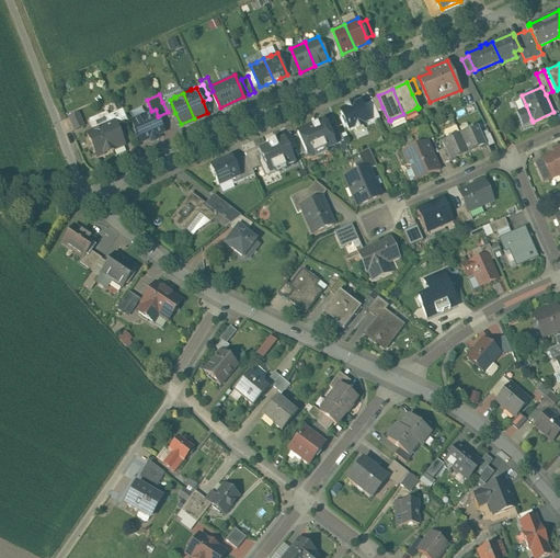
[(383,107),(378,95),(372,98),(373,99),(377,110),(383,107)]
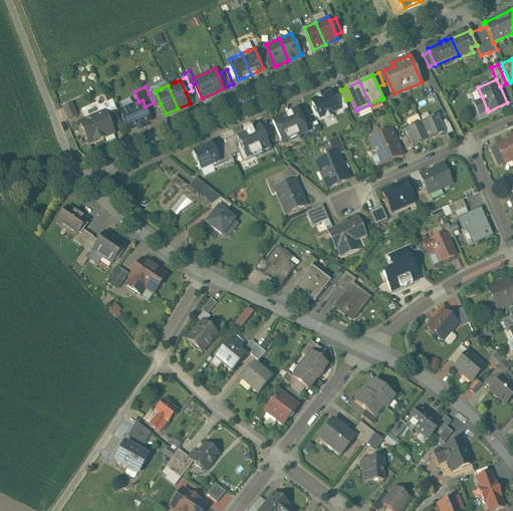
[(156,90),(149,93),(154,102),(155,106),(161,103),(156,91),(156,90)]
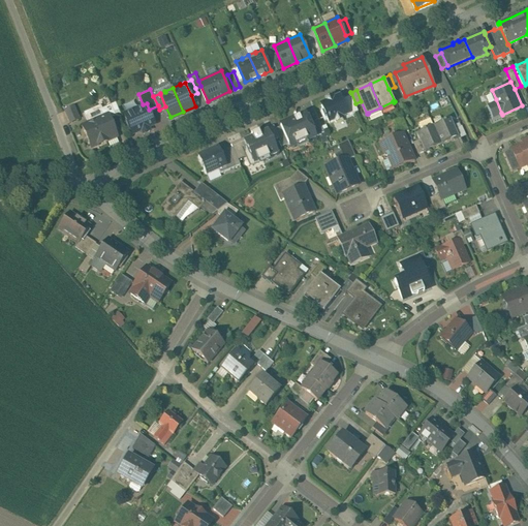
[(351,93),(341,98),(347,113),(347,114),(358,109),(355,103),(351,93)]
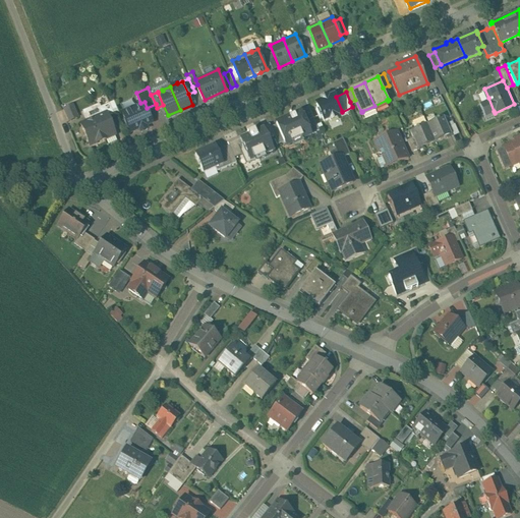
[(335,94),(316,101),(319,106),(316,107),(321,115),(323,114),(325,119),(330,116),(331,118),(337,115),(337,113),(342,111),(336,97),(335,94)]
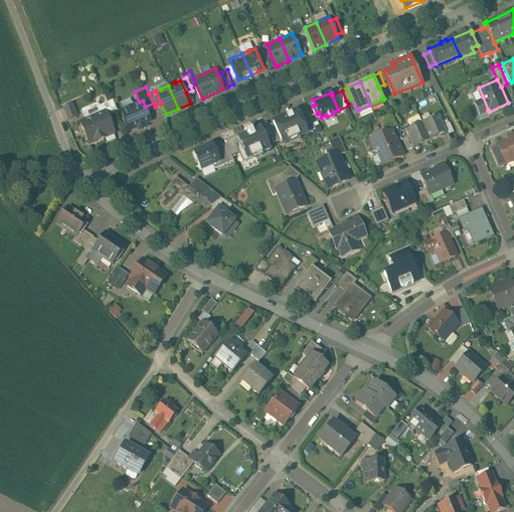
[(483,97),(475,101),(480,114),(488,110),(483,97)]
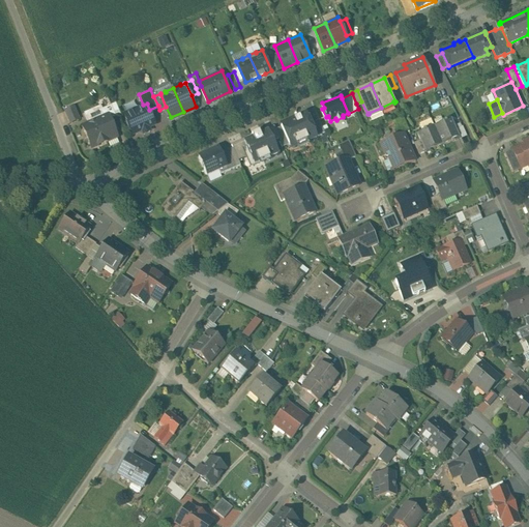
[(121,112),(116,100),(112,103),(116,114),(121,112)]
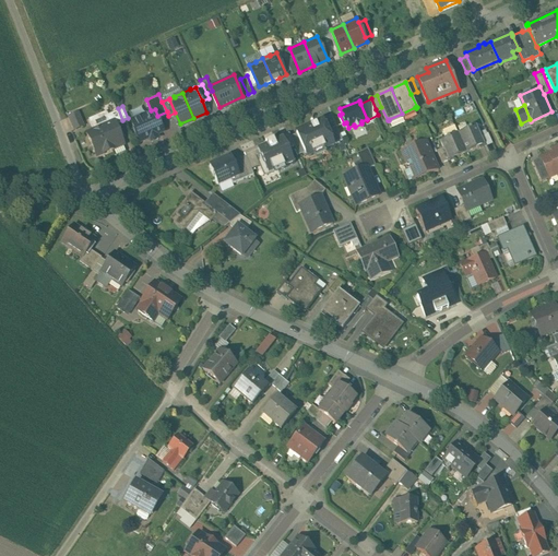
[(78,109),(69,114),(75,127),(84,123),(78,109)]
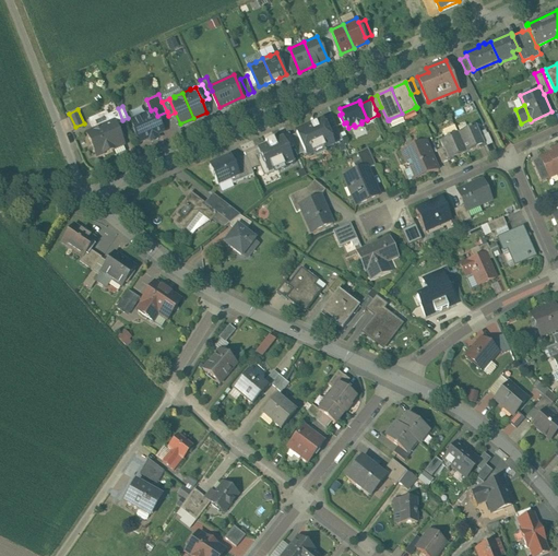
[(151,110),(146,113),(145,110),(131,117),(132,119),(135,126),(137,129),(139,128),(143,138),(150,134),(151,137),(152,137),(156,134),(157,134),(156,132),(164,129),(157,116),(155,109),(151,110)]
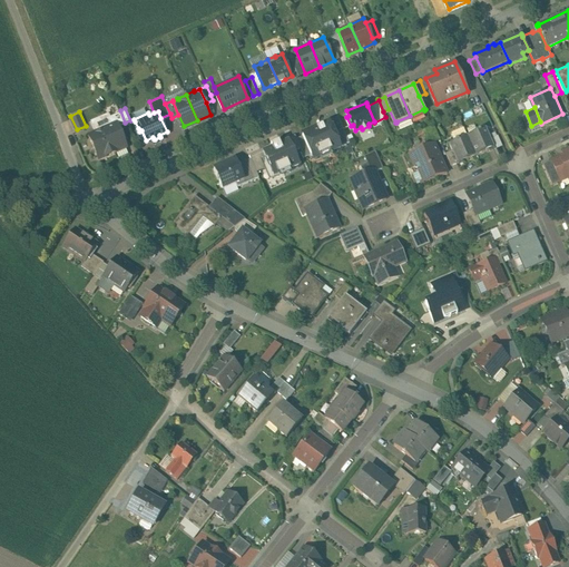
[(330,120),(321,124),(321,125),(303,134),(311,153),(311,154),(315,152),(316,152),(317,152),(319,155),(341,145),(334,130),(330,120)]
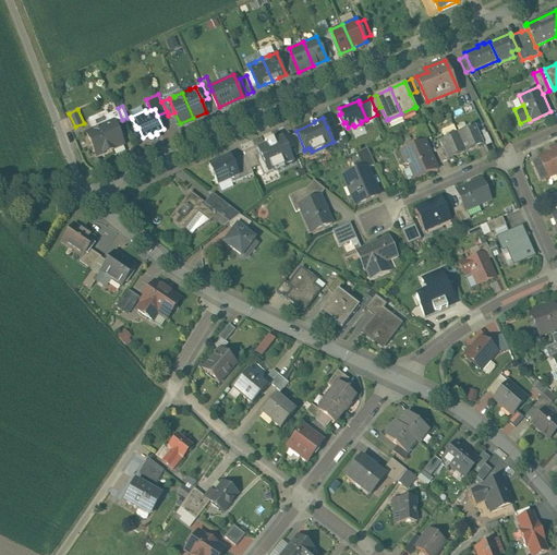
[(110,121),(87,131),(91,140),(93,145),(96,151),(103,147),(105,151),(113,146),(113,145),(123,141),(113,119),(110,121)]
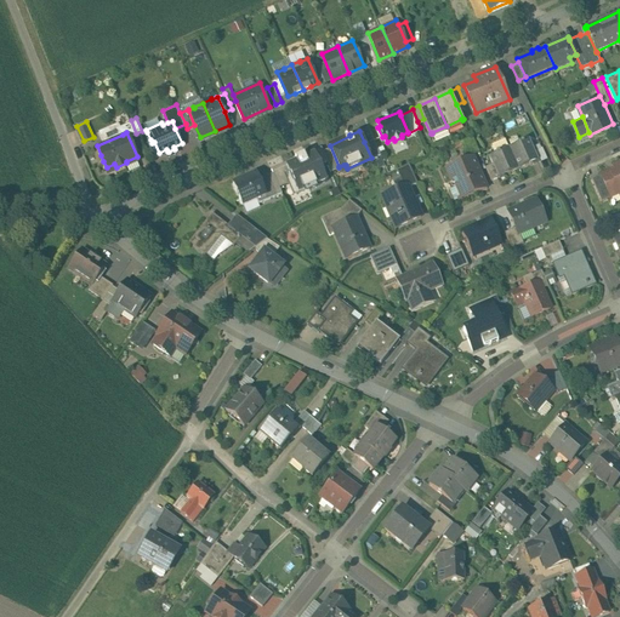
[(479,149),(473,133),(464,138),(470,153),(479,149)]
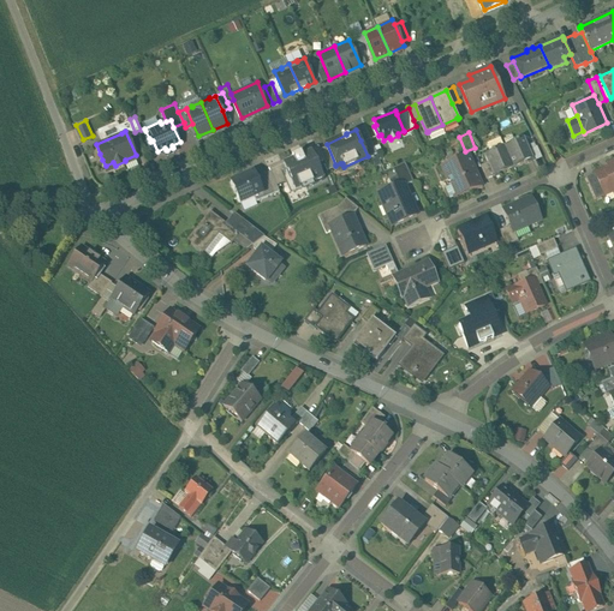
[(500,136),(490,139),(488,142),(488,143),(490,149),(505,143),(501,135),(500,135),(500,136)]
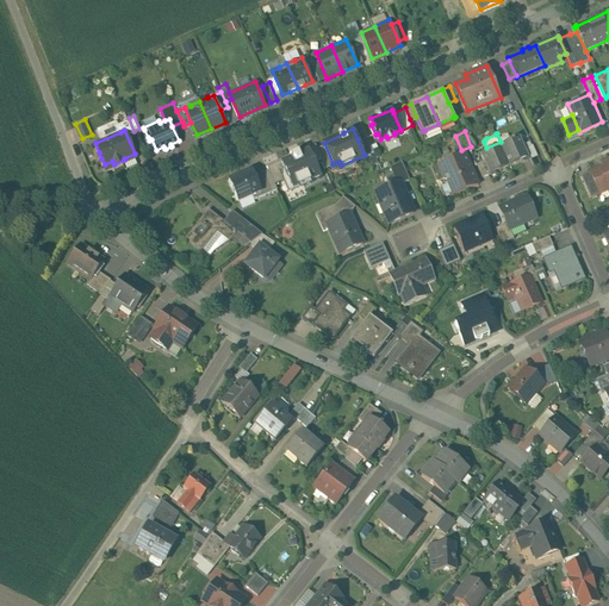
[(520,133),(501,142),(510,162),(529,154),(520,133)]
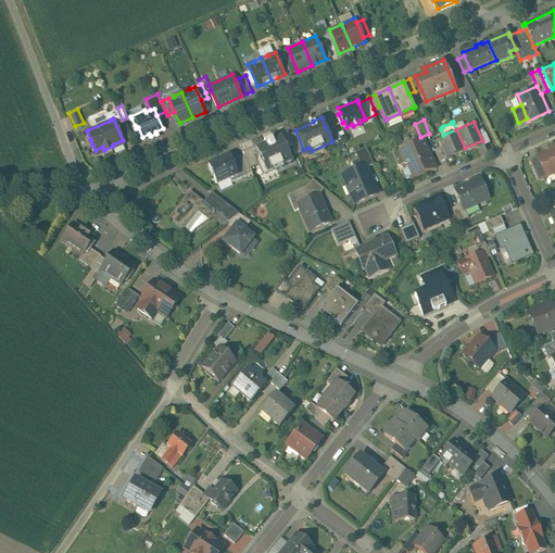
[(341,137),(335,123),(326,127),(331,141),(341,137)]
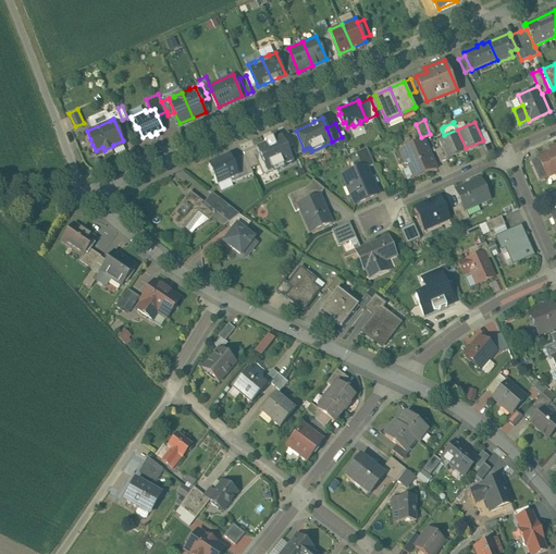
[(444,135),(439,137),(442,145),(447,157),(466,148),(457,130),(444,135)]
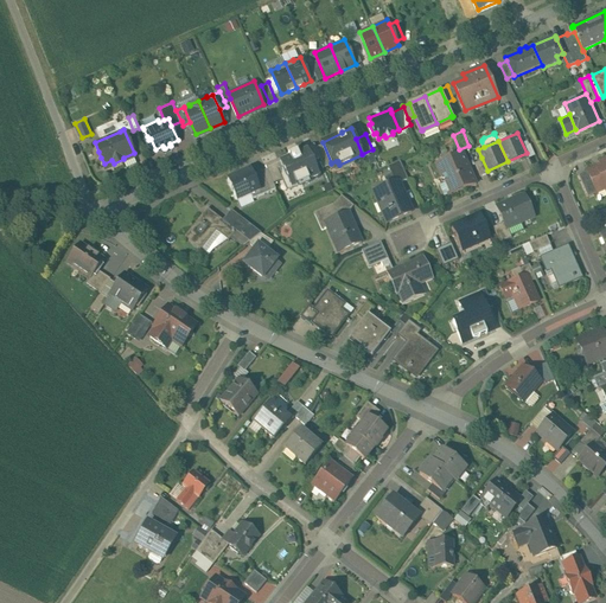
[(323,142),(316,146),(325,166),(331,162),(323,142)]
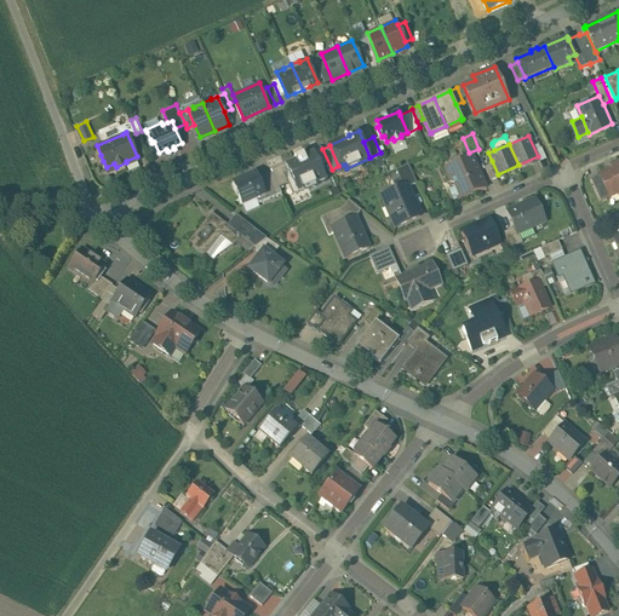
[(314,150),(304,155),(303,153),(304,156),(297,159),(296,156),(294,156),(296,159),(286,162),(296,185),(314,178),(315,183),(326,178),(314,150)]
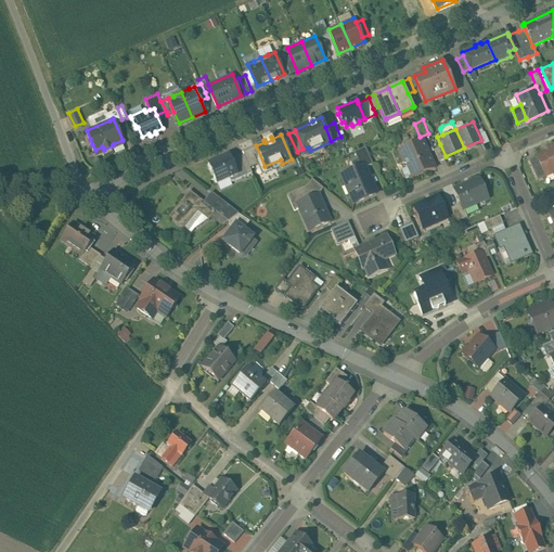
[(423,138),(398,149),(402,158),(407,157),(414,174),(410,176),(410,177),(436,165),(423,138)]
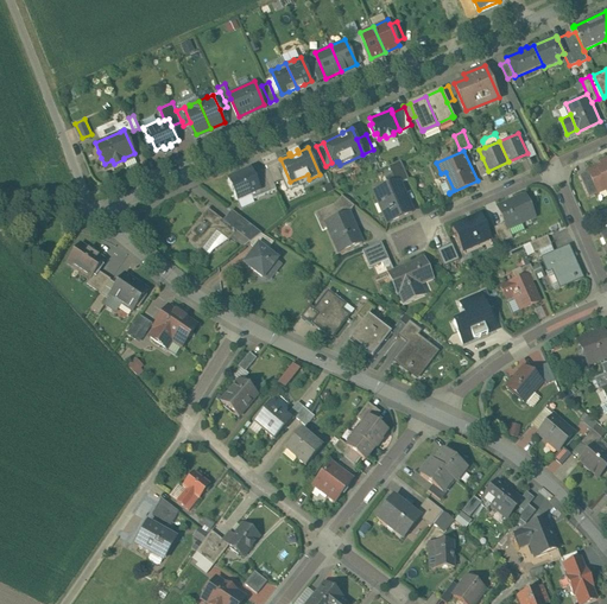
[(606,161),(605,157),(600,159),(602,163),(588,169),(598,190),(606,186),(606,161)]
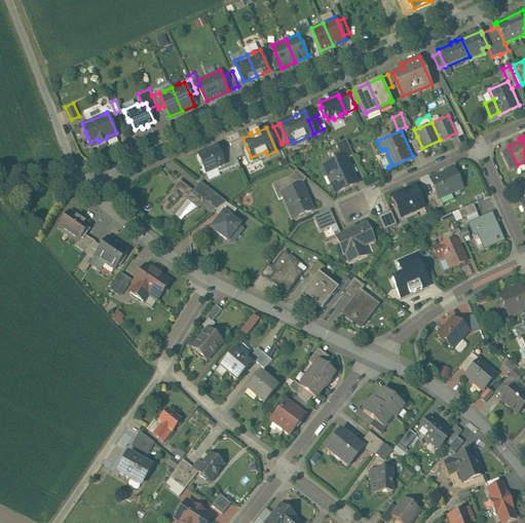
[(346,137),(336,142),(342,156),(345,154),(346,156),(353,153),(346,137)]
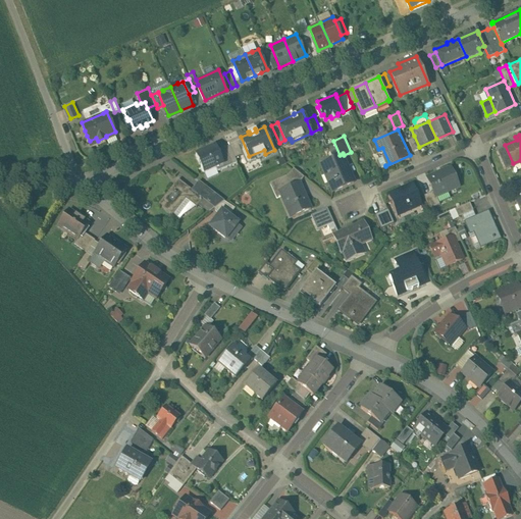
[(419,147),(414,136),(409,138),(414,149),(419,147)]
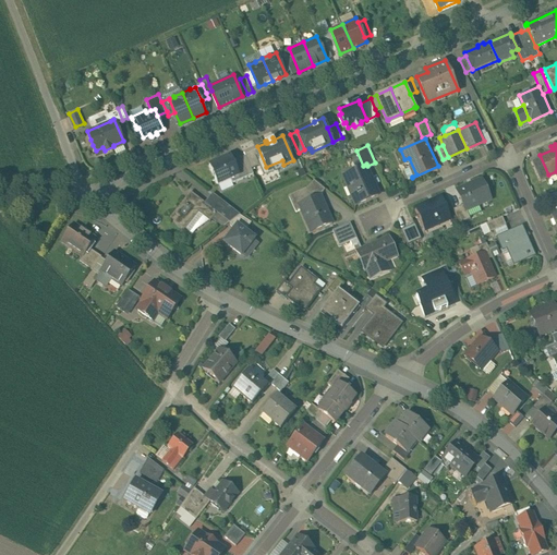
[(548,175),(540,155),(532,158),(541,178),(548,175)]
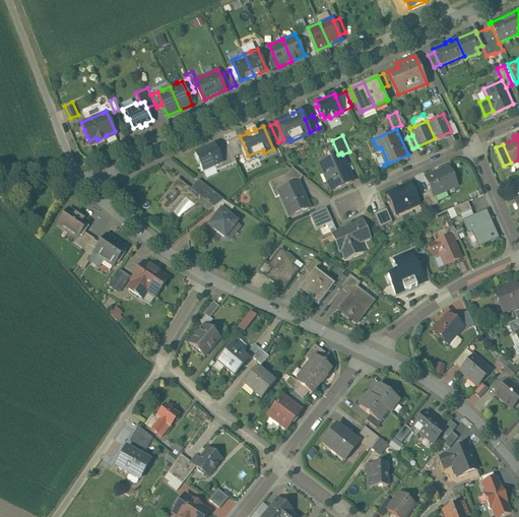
[(213,145),(194,153),(201,169),(219,160),(213,145)]
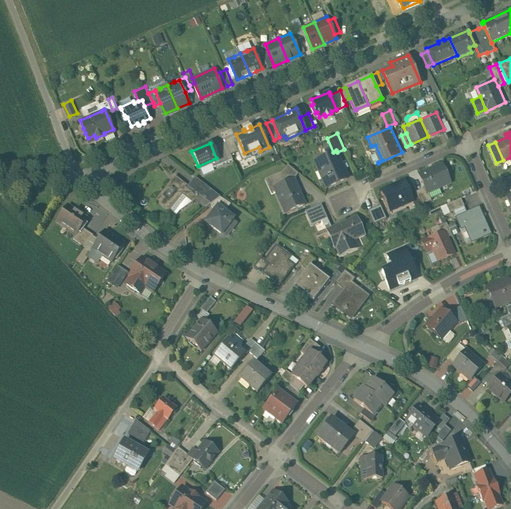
[(333,152),(315,160),(326,185),(348,176),(337,152),(336,150),(333,152)]
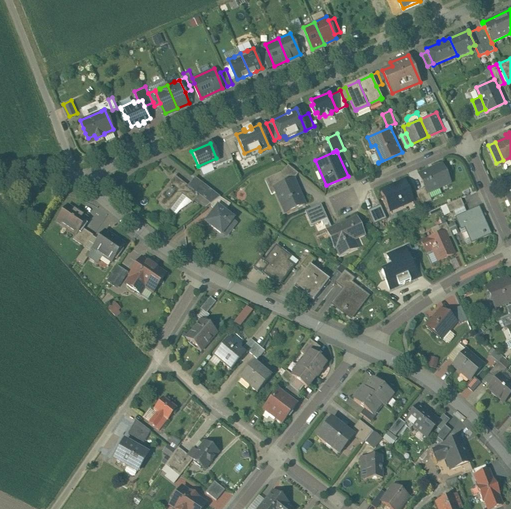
[(441,162),(419,172),(425,185),(427,190),(428,189),(431,196),(442,191),(439,184),(449,180),(441,162)]
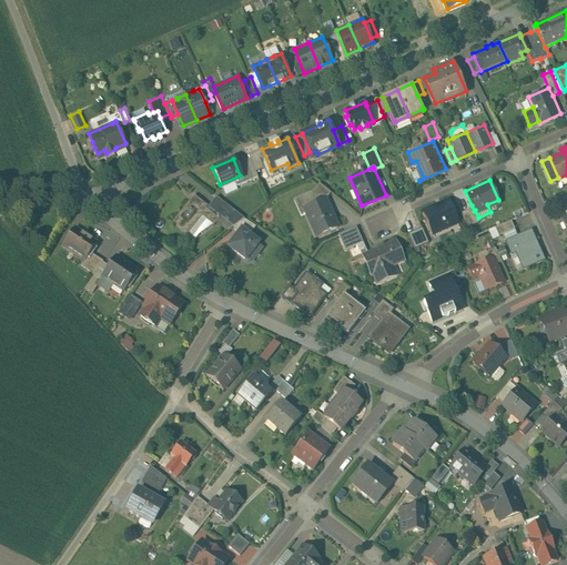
[(320,181),(314,188),(305,192),(310,203),(326,197),(331,190),(320,181)]
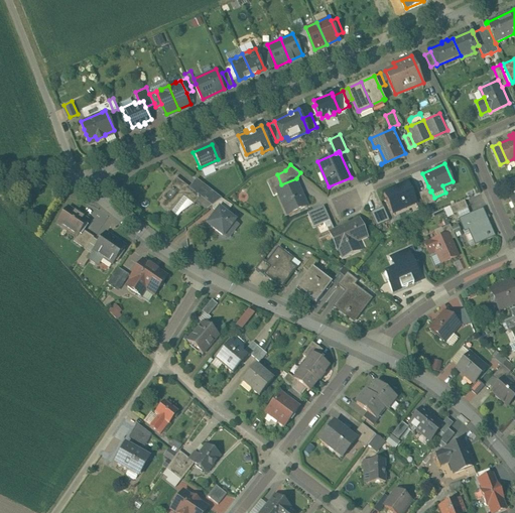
[(189,185),(176,174),(157,200),(171,210),(183,194),(195,203),(201,195),(189,185)]
